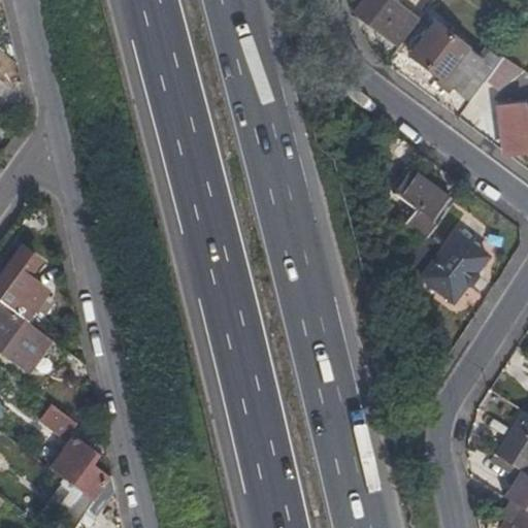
[(365,0),(355,13),(399,47),(420,20),(393,0),(365,0)]
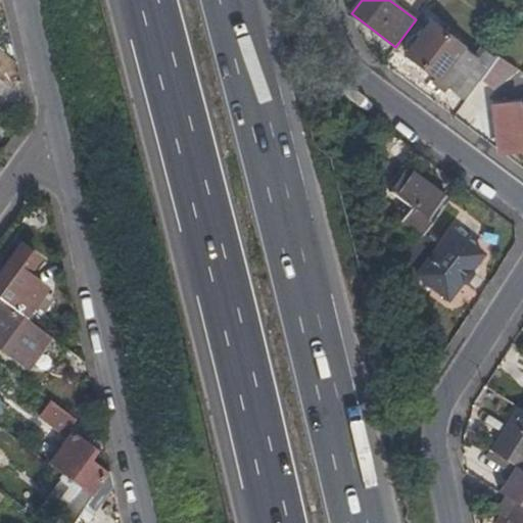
[(405,55),(466,100),(483,76),(495,58),(483,49),(477,57),(429,22),(405,55)]
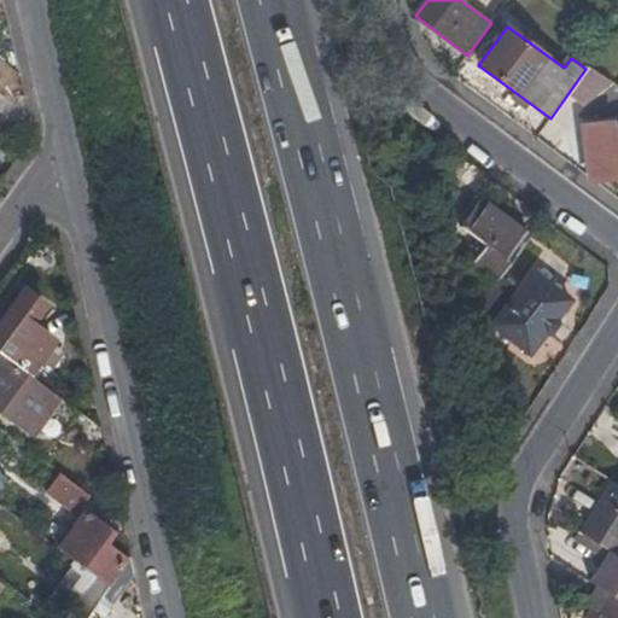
[(610,77),(588,64),(586,69),(571,89),(581,103),(610,77)]
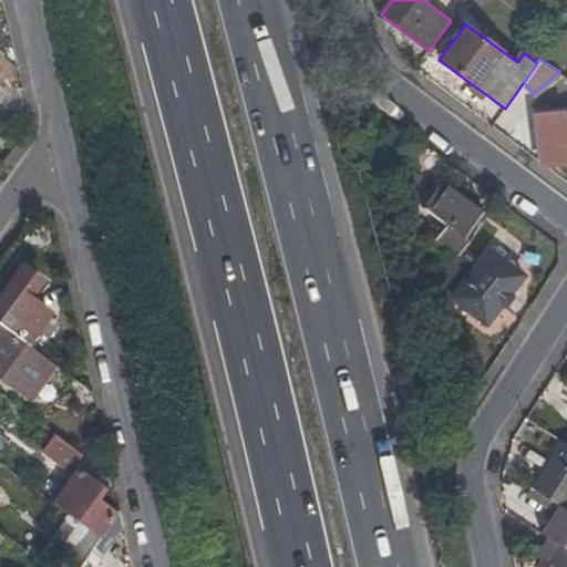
[(534,98),(542,163),(566,160),(566,100),(563,101),(562,93),(534,98)]
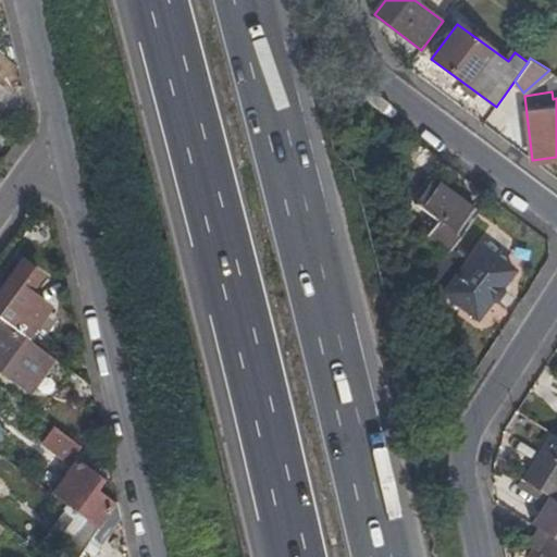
[(429,234),(448,250),(474,214),(432,183),(416,206),(437,223),(429,234)]
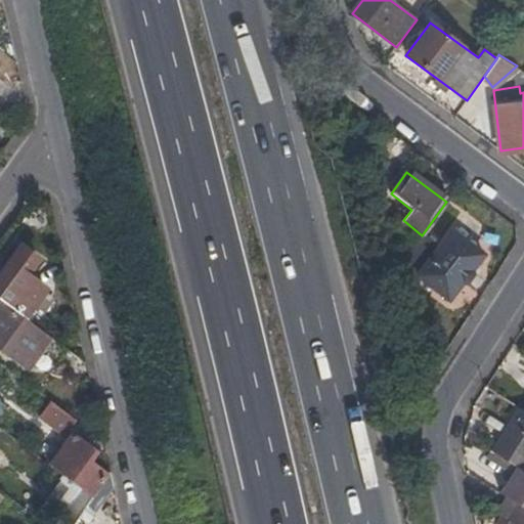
[(451,230),(417,274),(448,298),(483,253),(451,230)]
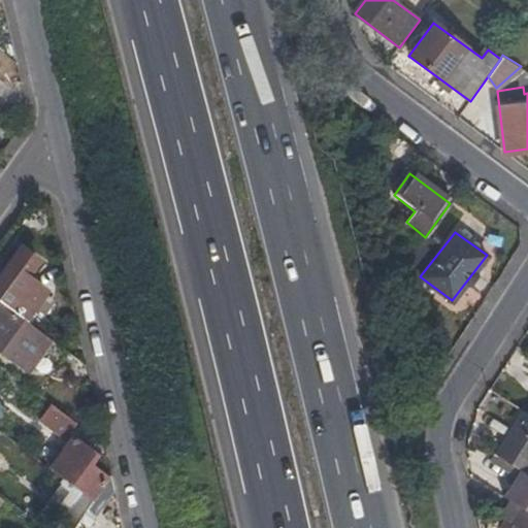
[(21,249),(0,277),(0,300),(24,319),(45,291),(26,277),(38,259),(21,249)]
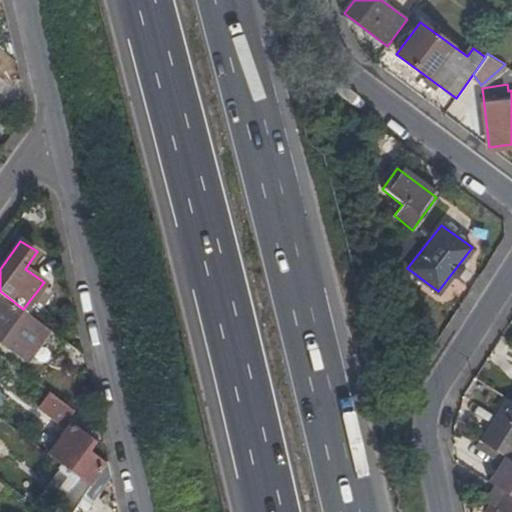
[(0,338),(26,358),(47,328),(28,313),(27,315),(0,294),(0,338)]
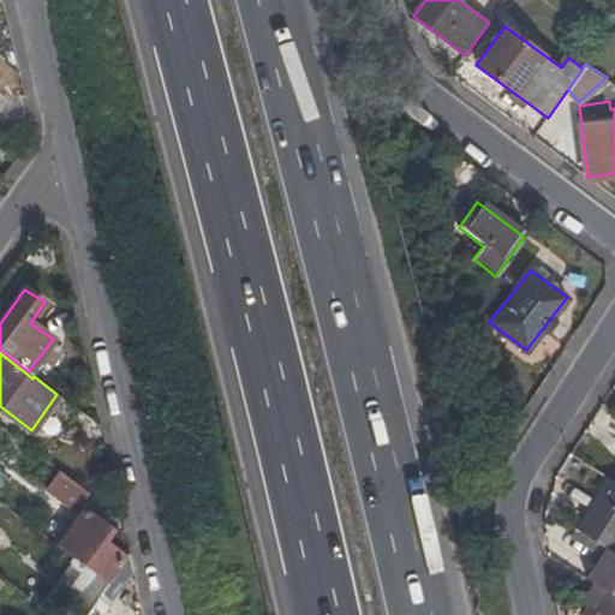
[(90,494),(59,472),(46,490),(77,512),(90,494)]
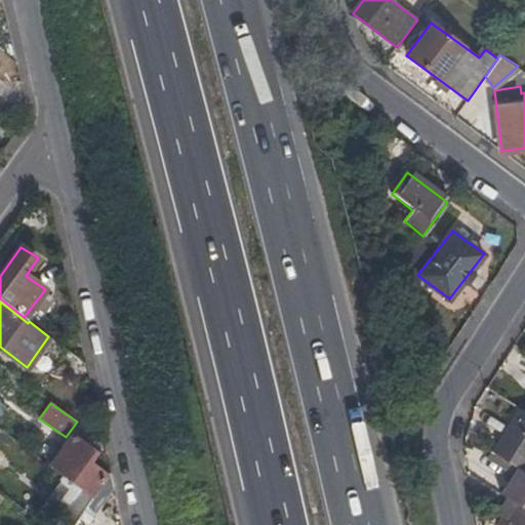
[(522,472),(524,467),(524,412),(522,410),(494,454),(516,468),(522,472)]
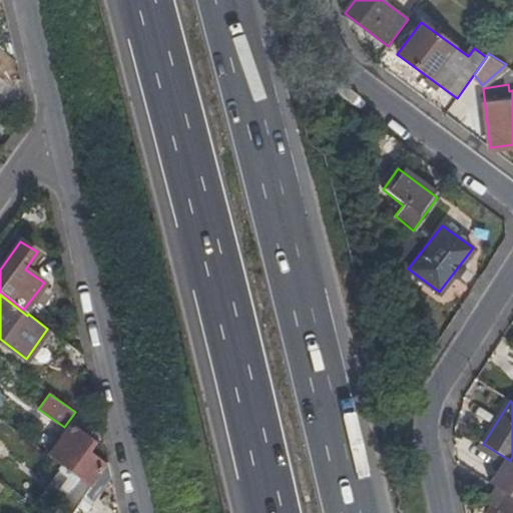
[(95,443),(72,427),(50,456),(80,478),(90,486),(106,465),(88,452),(95,443)]
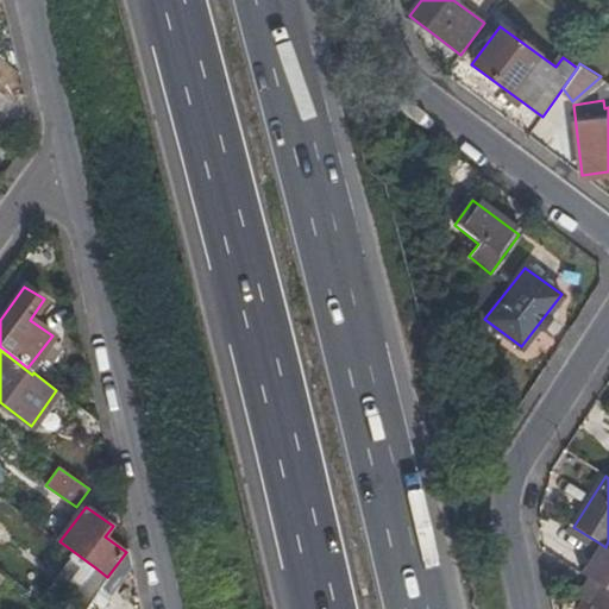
[(608,592),(608,550),(606,547),(598,542),(579,573),(591,581),(608,592)]
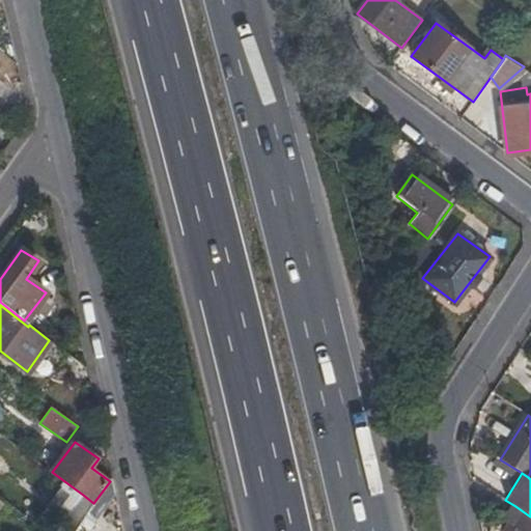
[(59,530),(75,530),(93,503),(83,495),(59,530)]
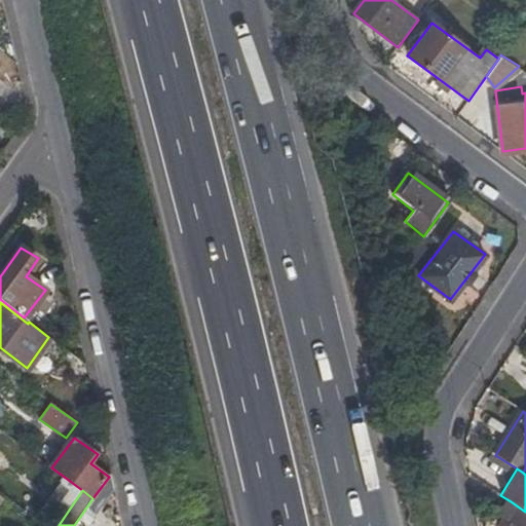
[(525,525),(525,512),(511,501),(494,525),(525,525)]
